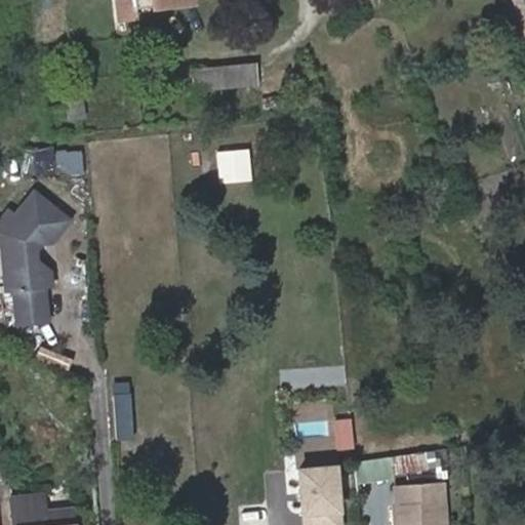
[(136,0),(113,0),(115,22),(137,19),(136,0)]
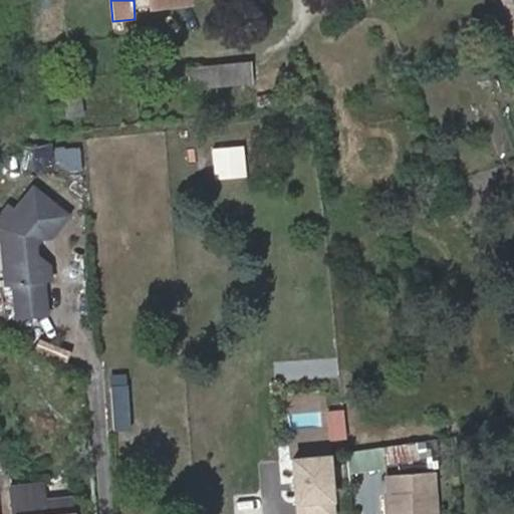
[(253,83),(250,60),(188,67),(191,89),(253,83)]
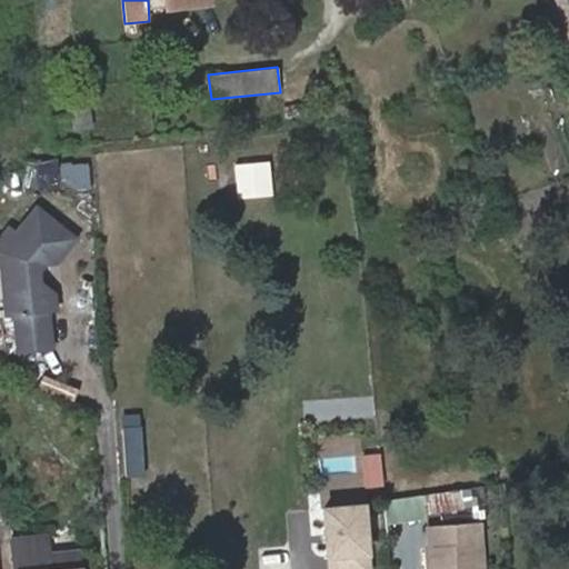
[(71,102),(76,129),(93,127),(90,101),(71,102)]
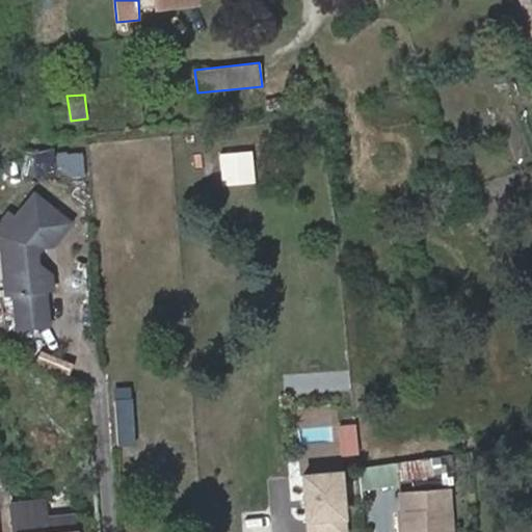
[(23,150),(23,176),(50,176),(49,149),(23,150)]
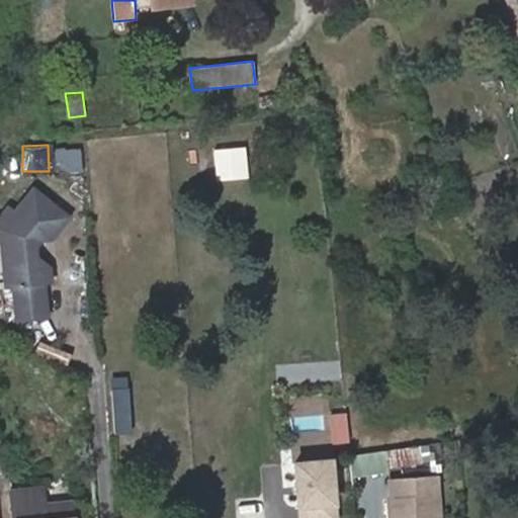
[(55,172),(82,170),(80,147),(53,149),(55,172)]
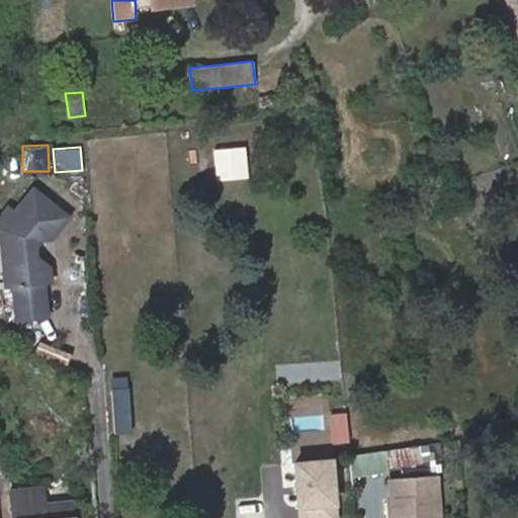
[(11,209),(0,222),(0,239),(12,249),(13,259),(7,267),(9,284),(16,284),(19,319),(49,315),(46,281),(53,280),(51,268),(37,257),(36,248),(44,240),(54,239),(64,226),(63,212),(35,190),(17,214),(11,209)]
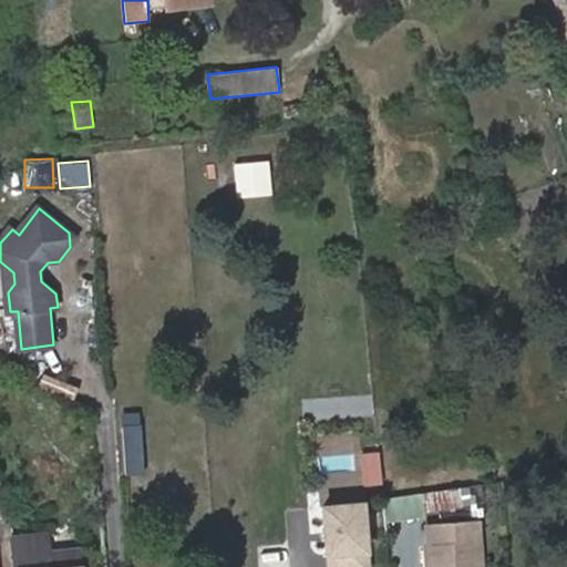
[(140,414),(123,415),(127,475),(144,474),(140,414)]
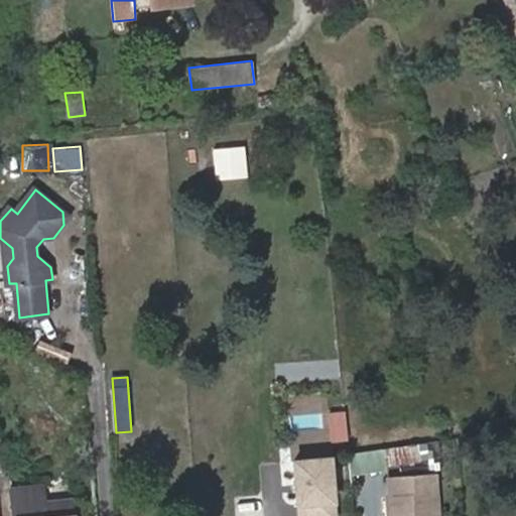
[(413,444),(380,449),(382,466),(415,460),(413,444)]
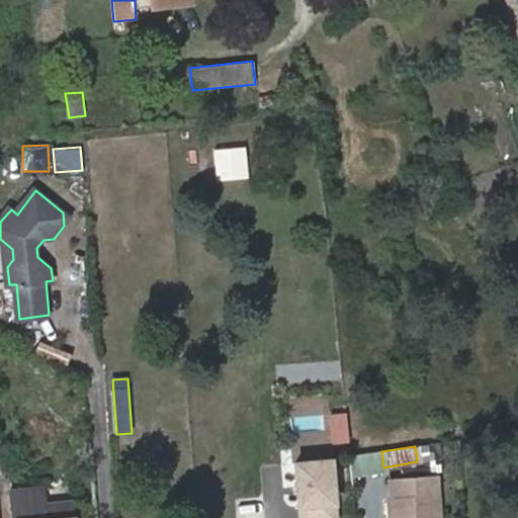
[(340,517),(336,458),(291,461),(295,517),(340,517)]
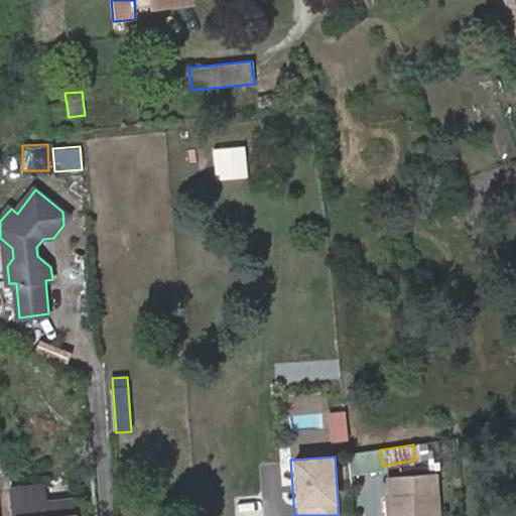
[(433,475),(389,479),(390,495),(385,495),(386,515),(427,515),(437,514),(433,475)]
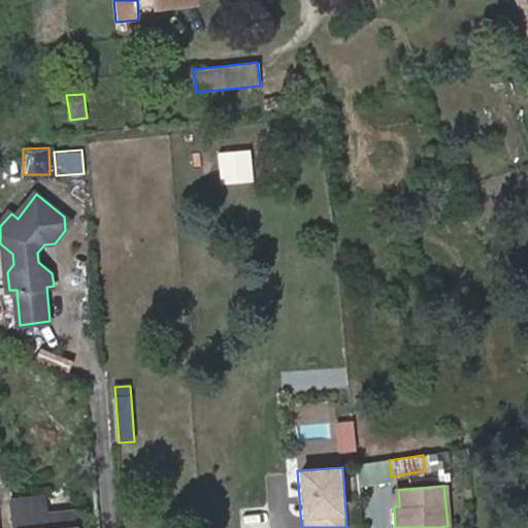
[(39,500),(11,504),(13,527),(68,527),(67,517),(41,519),(39,500)]
